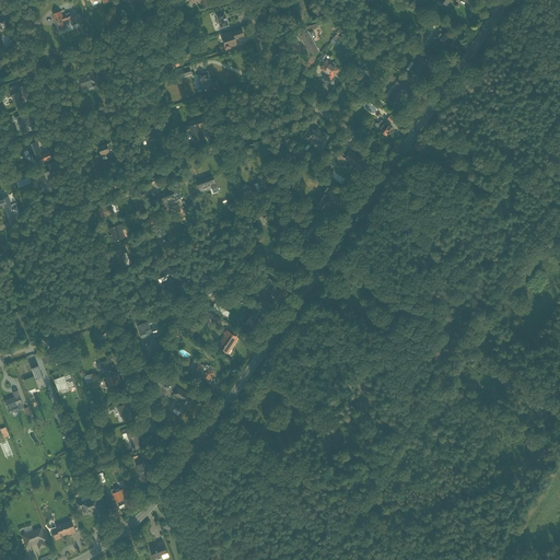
[(291,0),(298,18),(305,14),(300,0),(291,0)]
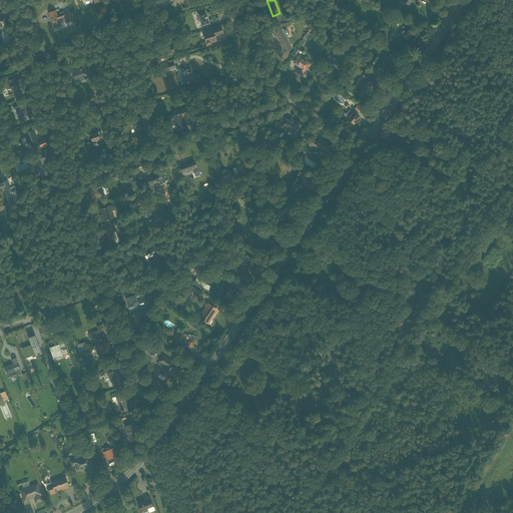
[(48,12),(54,28),(62,25),(59,18),(64,16),(65,19),(68,18),(67,14),(65,11),(58,14),(56,9),(48,12)]
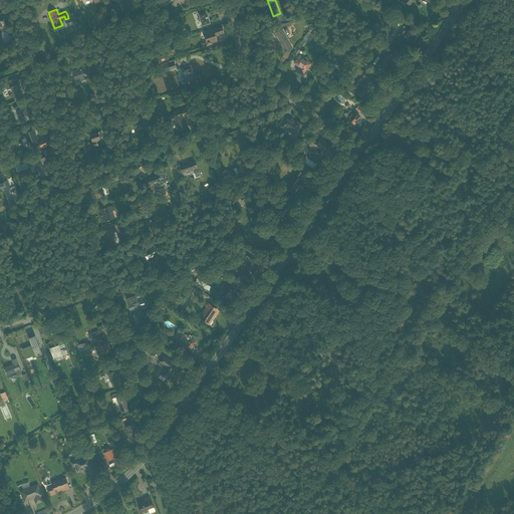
[(200,25),(210,22),(205,9),(196,12),(200,25)]
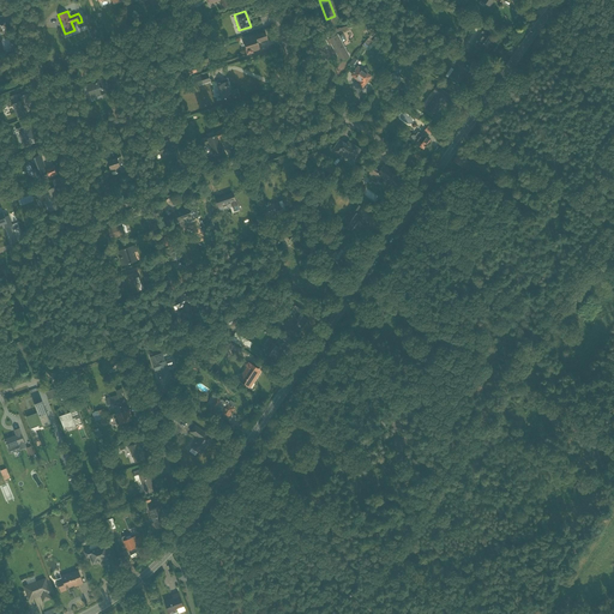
[(471,43),(482,52),(492,37),(481,30),(471,43)]
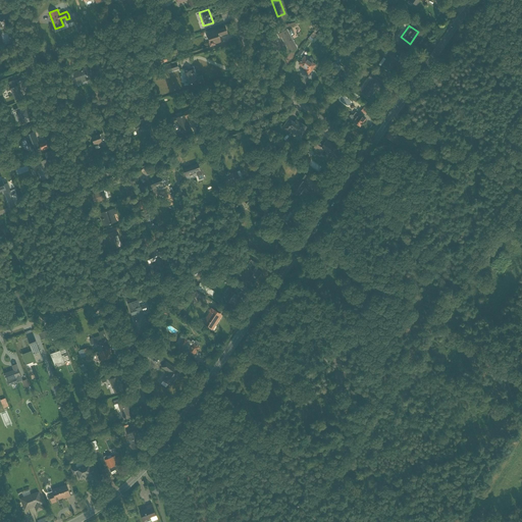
[(225,33),(224,27),(203,34),(206,46),(220,42),(217,36),(225,33)]
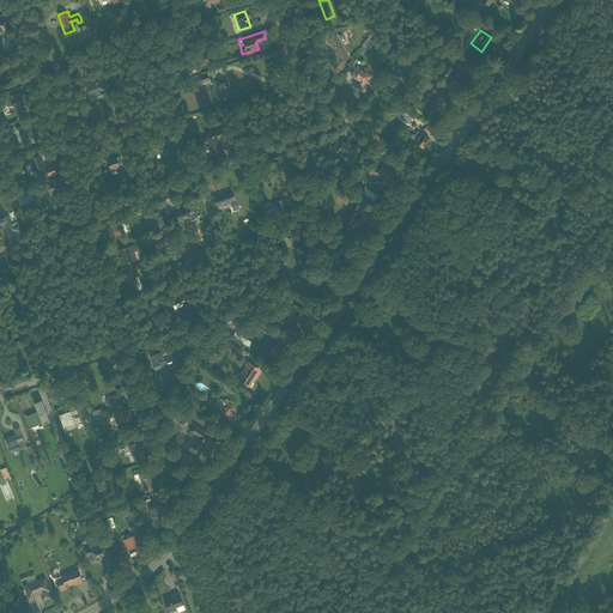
[(337,61),(347,56),(335,34),(325,38),(337,61)]
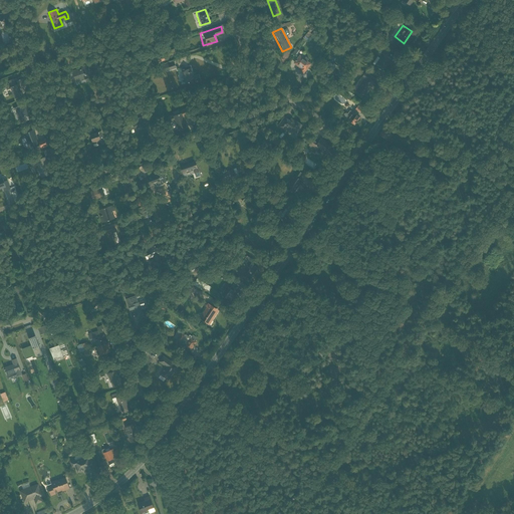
[(296,56),(300,51),(295,48),(292,52),(296,56)]
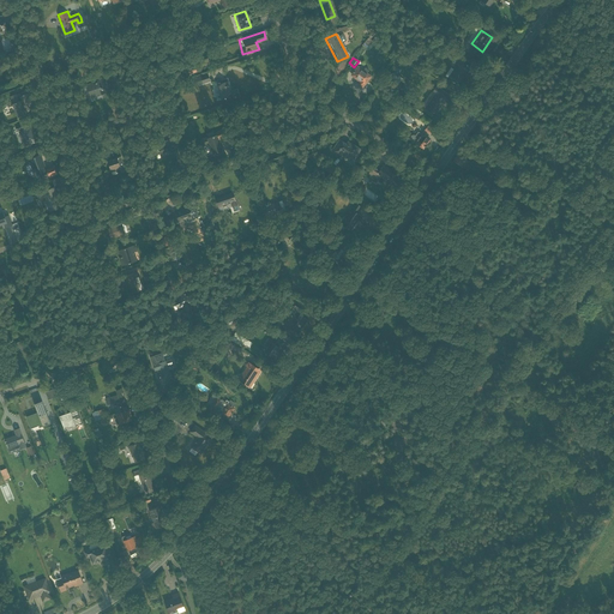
[(467,78),(473,68),(458,59),(445,78),(456,84),(462,74),(467,78)]
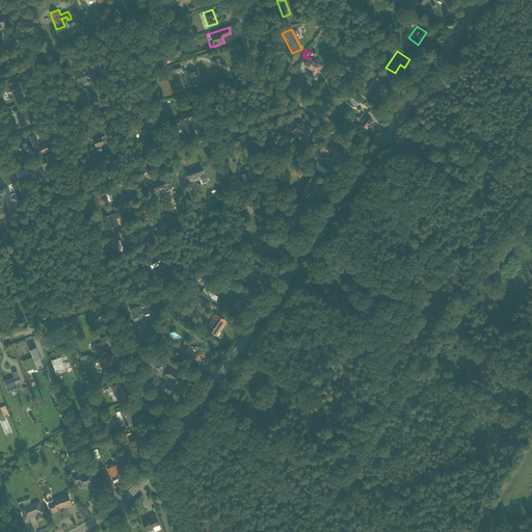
[(301,64),(315,74),(321,65),(309,56),(301,64)]
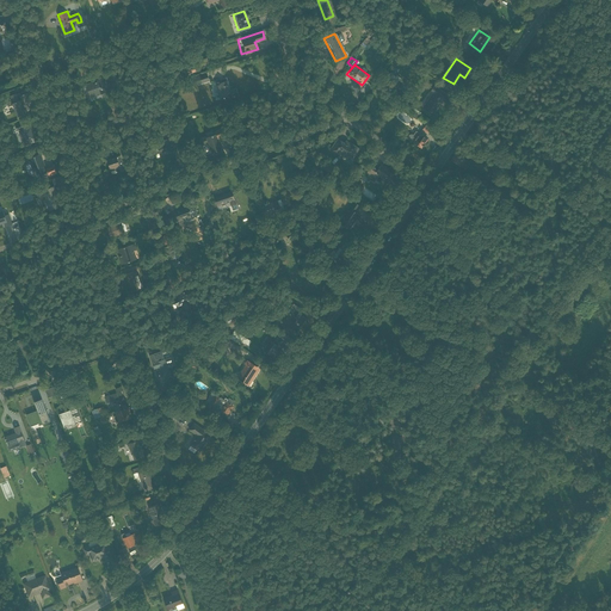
[(90,97),(110,90),(106,76),(86,84),(90,97)]
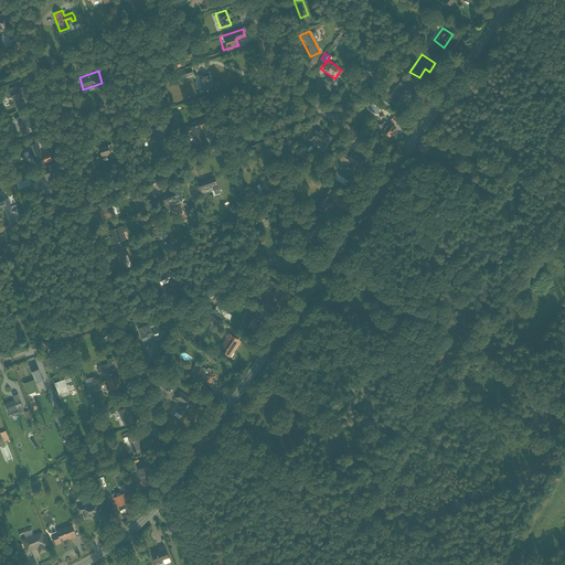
[(210,93),(219,89),(216,83),(210,85),(206,74),(196,76),(201,91),(209,88),(210,93)]
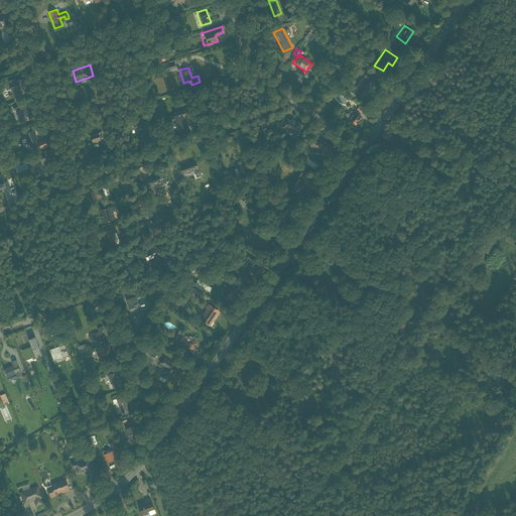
[(376,88),(380,82),(366,72),(361,78),(363,80),(355,91),(365,97),(373,86),(376,88)]
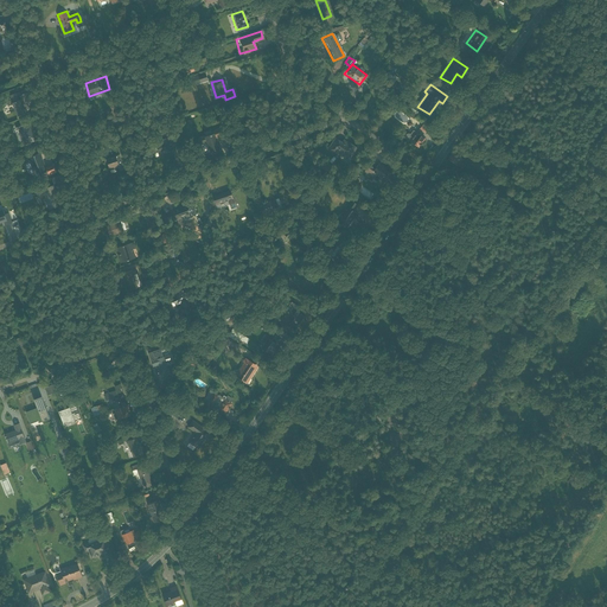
[(18,116),(27,113),(21,98),(12,102),(18,116)]
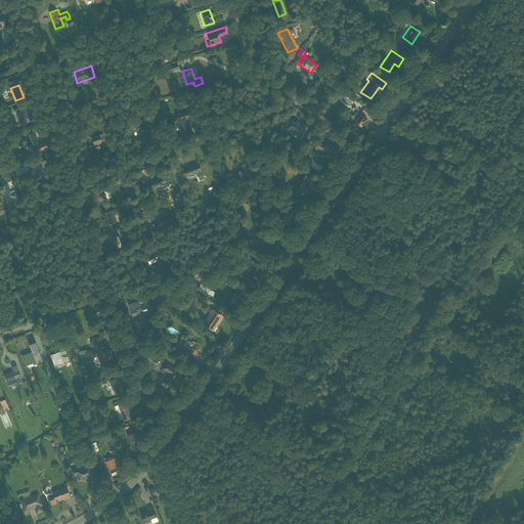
[(24,124),(34,120),(29,105),(18,110),(24,124)]
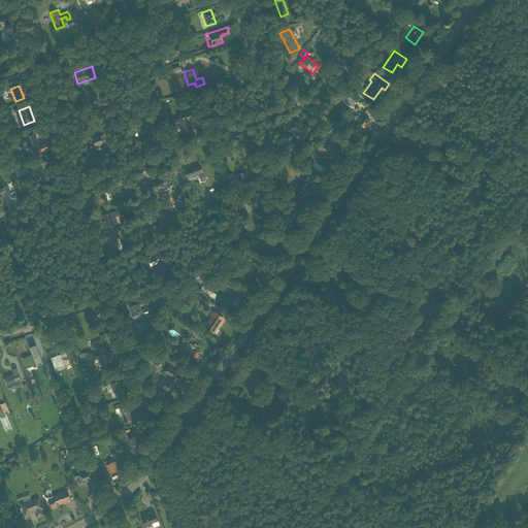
[(368,107),(364,111),(368,117),(372,111),(368,107)]
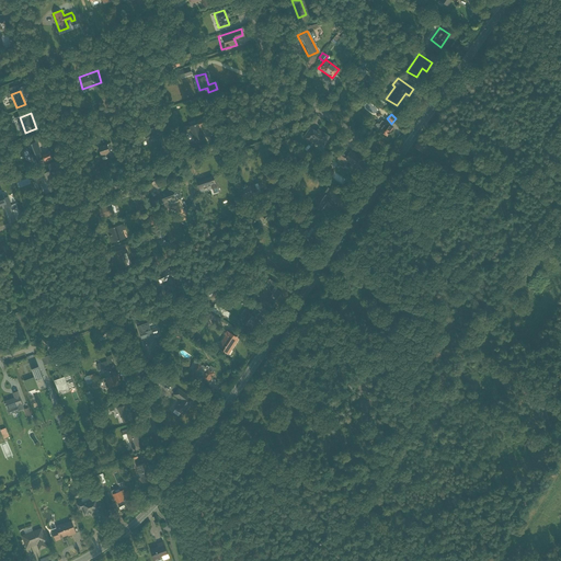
[(386,137),(391,127),(380,119),(374,129),(386,137)]
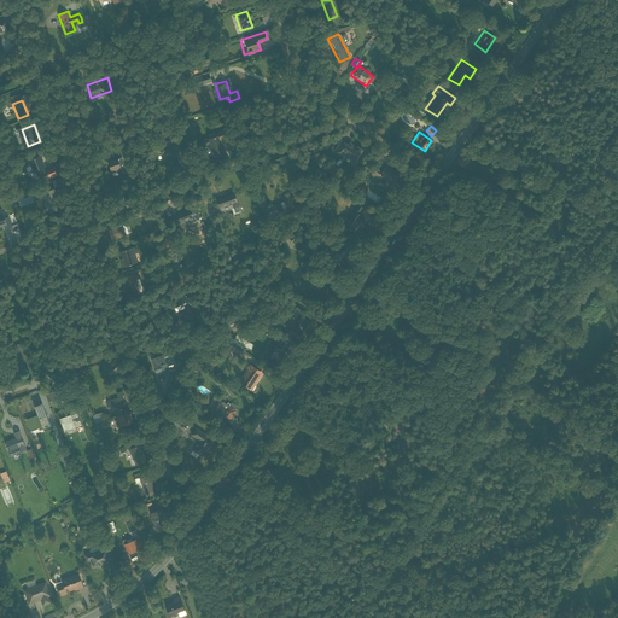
[(161,159),(184,151),(178,136),(156,145),(161,159)]
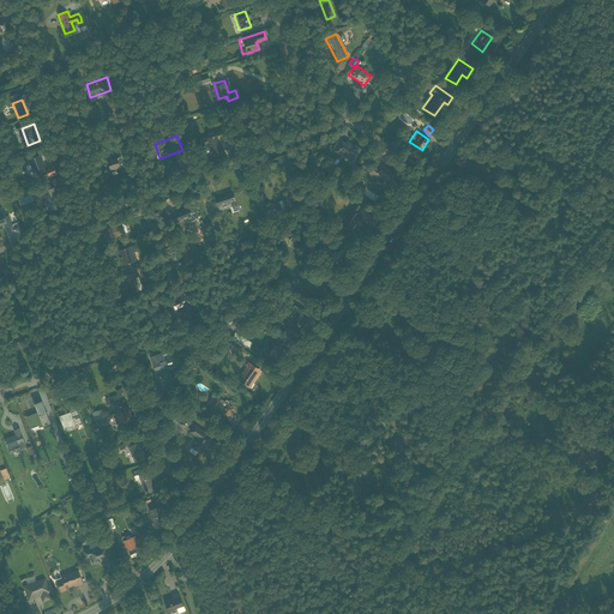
[(204,158),(223,151),(216,136),(198,143),(204,158)]
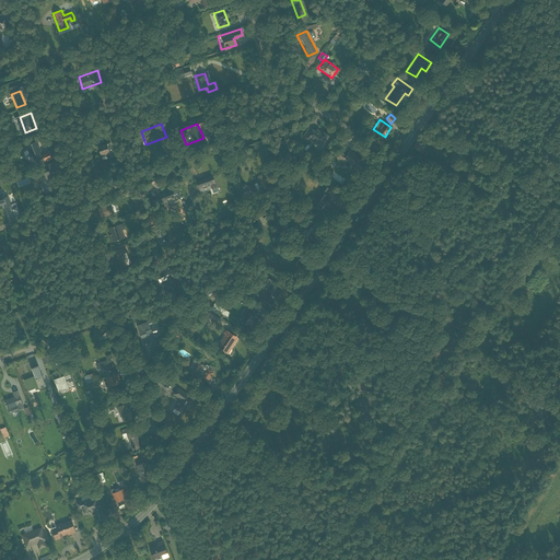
[(301,136),(321,148),(328,135),(308,124),(301,136)]
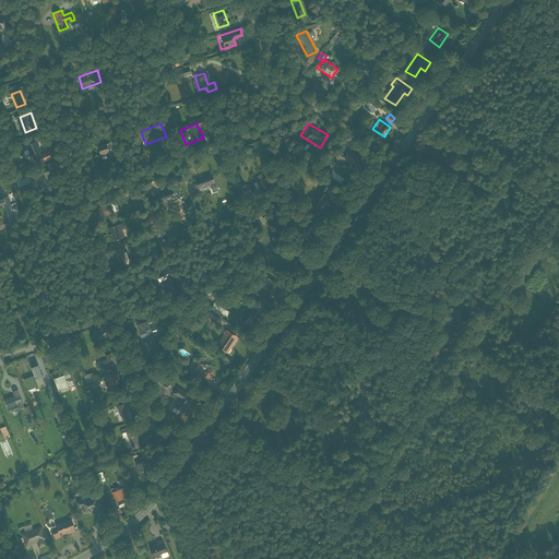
[(35,163),(47,158),(39,138),(27,142),(35,163)]
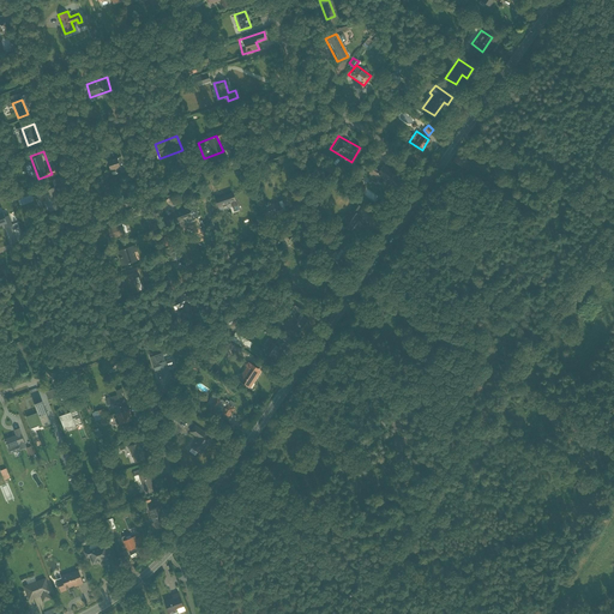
[(465,170),(470,163),(456,154),(451,161),(465,170)]
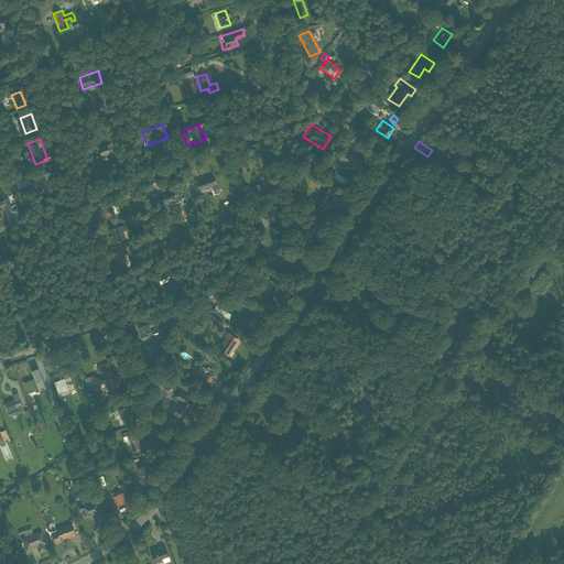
[(104,156),(112,153),(109,143),(99,147),(104,156)]
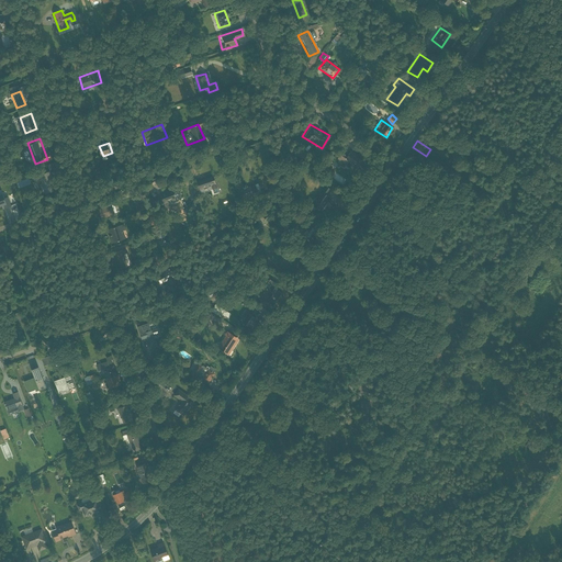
[(43,193),(58,190),(54,170),(37,173),(43,193)]
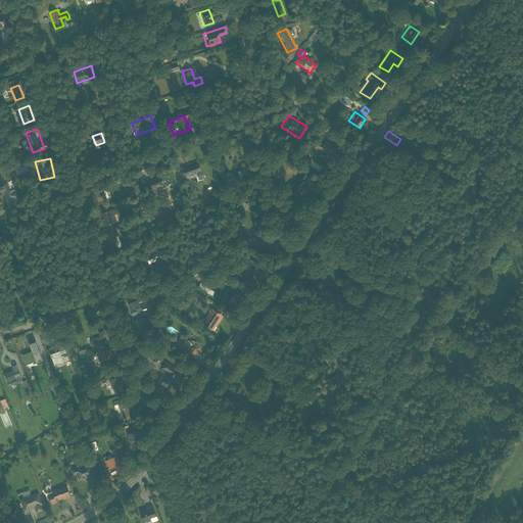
[(188,180),(203,174),(199,162),(184,169),(188,180)]
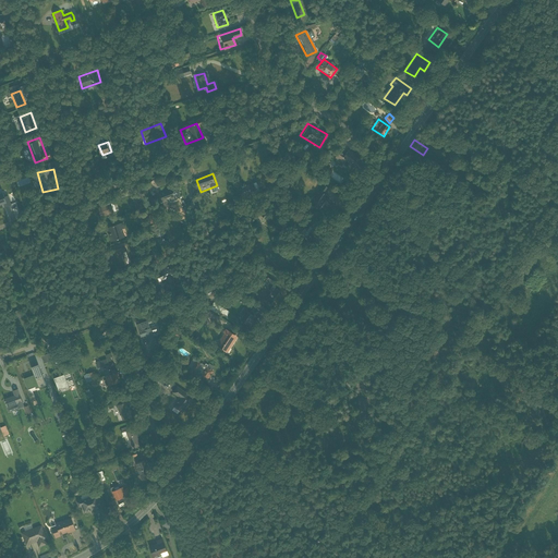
[(242,197),(258,192),(255,181),(239,186),(242,197)]
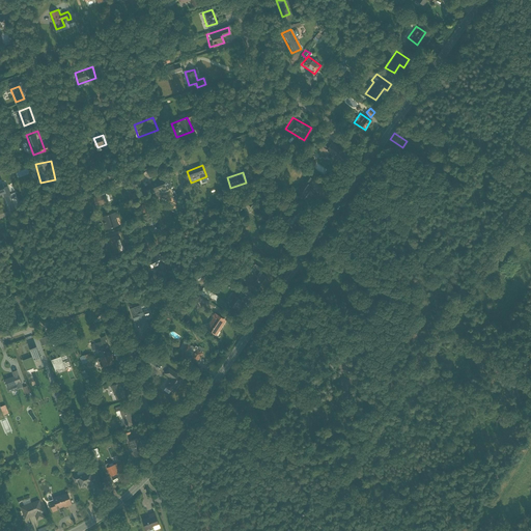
[(291,191),(301,199),(311,187),(308,184),(311,180),(305,175),(291,191)]
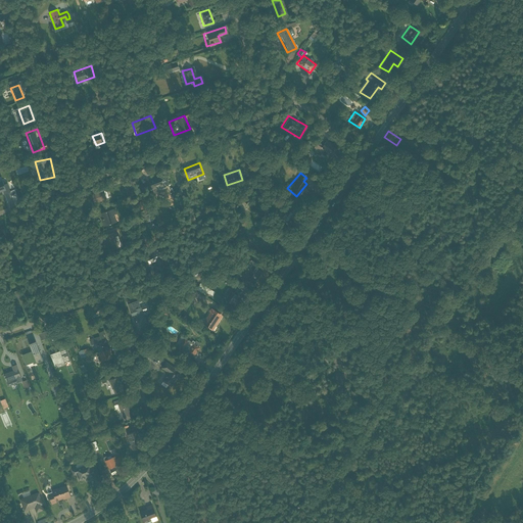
[(154,191),(171,185),(168,175),(150,181),(154,191)]
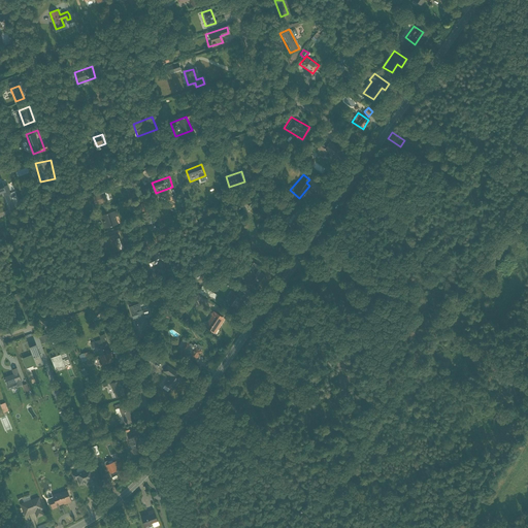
[(0,187),(0,193),(2,193),(3,197),(10,194),(6,185),(0,187)]
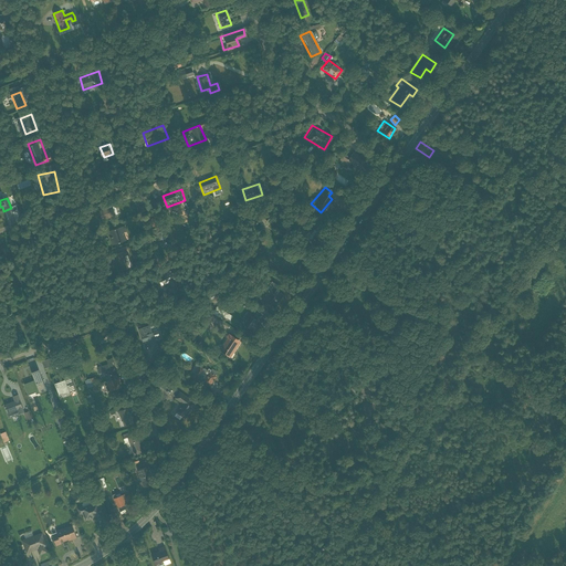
[(103,219),(119,215),(116,205),(100,210),(103,219)]
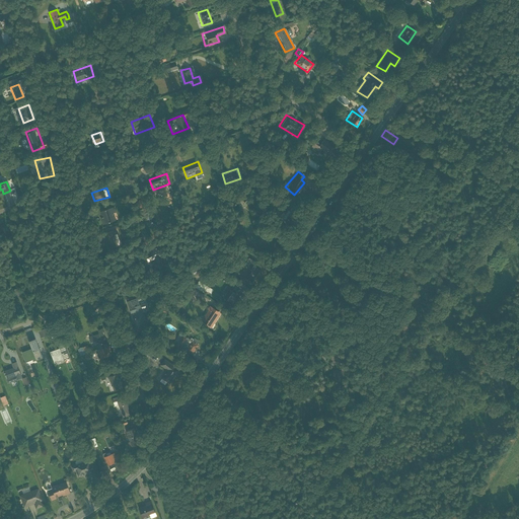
[(244,209),(250,205),(247,200),(243,203),(241,200),(239,202),(244,209)]
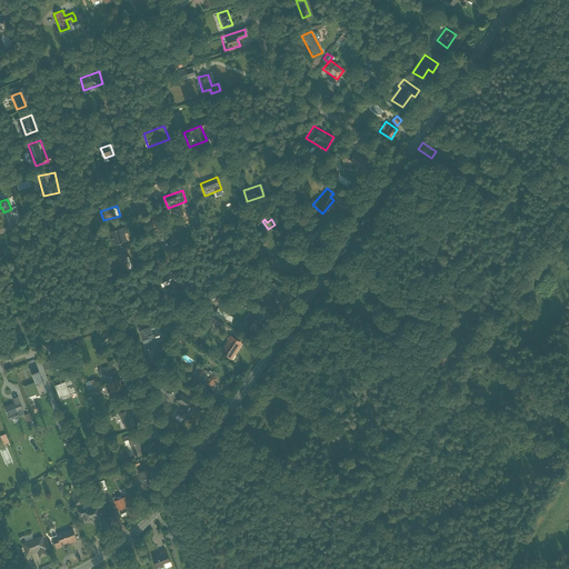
[(113,246),(130,241),(126,227),(109,232),(113,246)]
